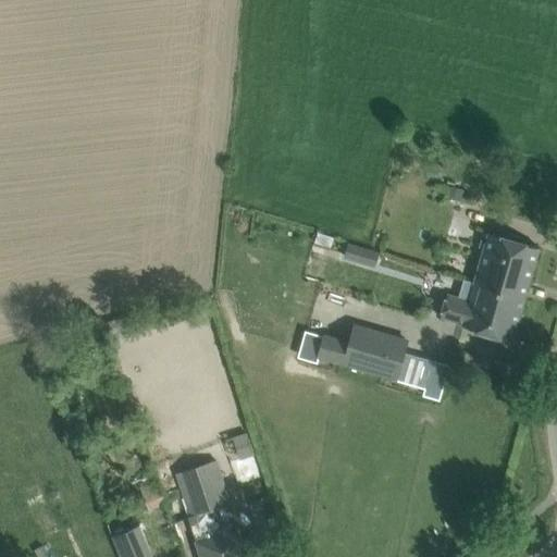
[(452,186),(447,197),(458,200),(461,189),(452,186)]
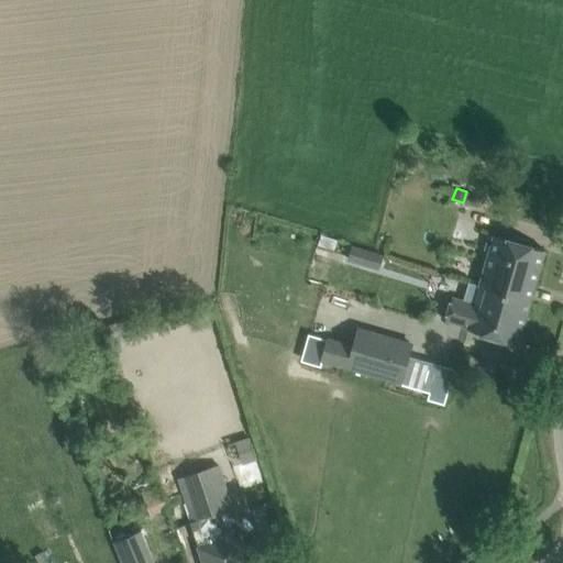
[(318,243),(334,249),(337,240),(320,234),(318,243)]
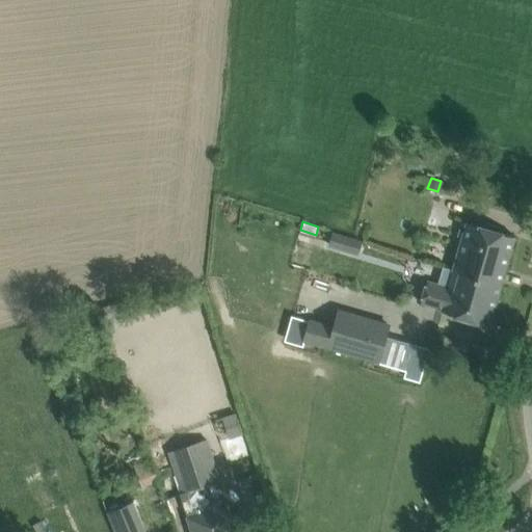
[(467,222),(453,269),(501,283),(514,236),(467,222)]
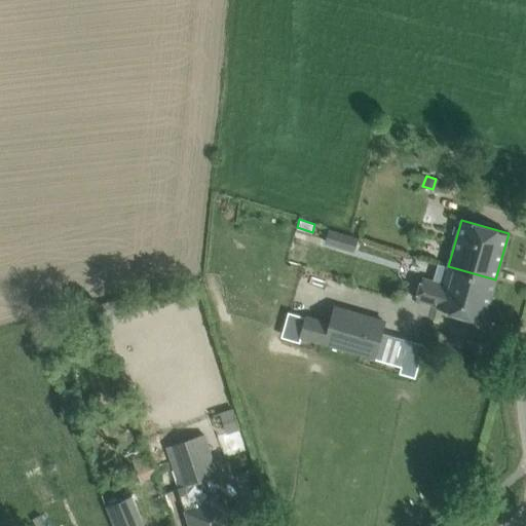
[(352,233),(326,226),(323,239),(348,247),(352,233)]
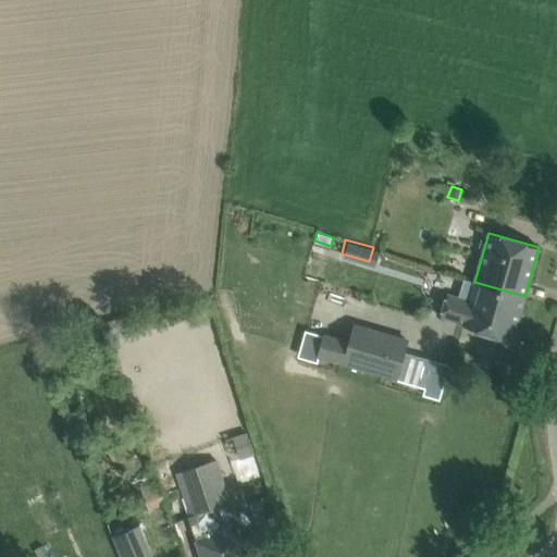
[(326,277),(362,289),(368,272),(332,260),(326,277)]
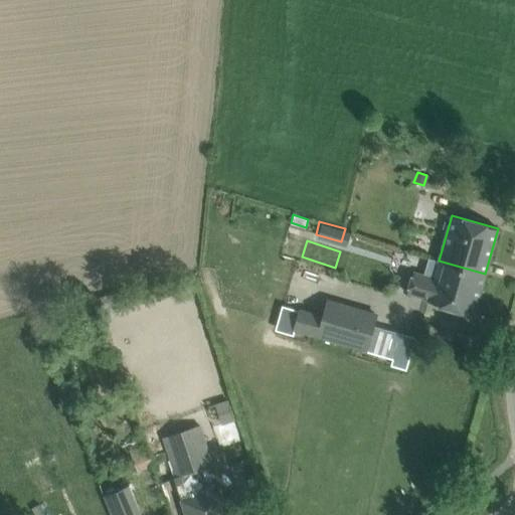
[(485,274),(439,261),(439,262),(446,264),(441,281),(413,273),(407,293),(427,299),(427,301),(473,314),(485,274)]
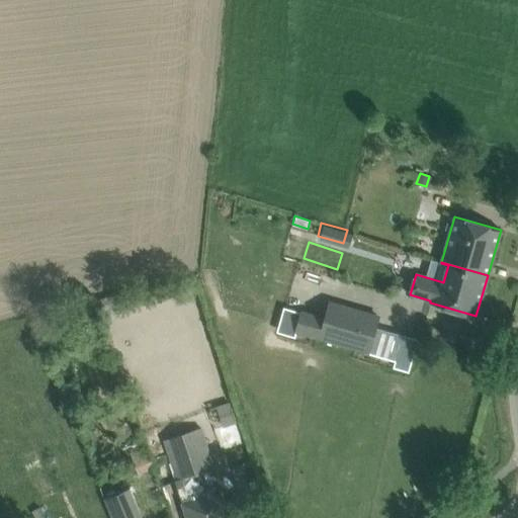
[(282,325),(296,329),(295,331),(367,352),(378,317),(330,303),(325,319),(301,312),(301,313),(287,309),(282,325)]
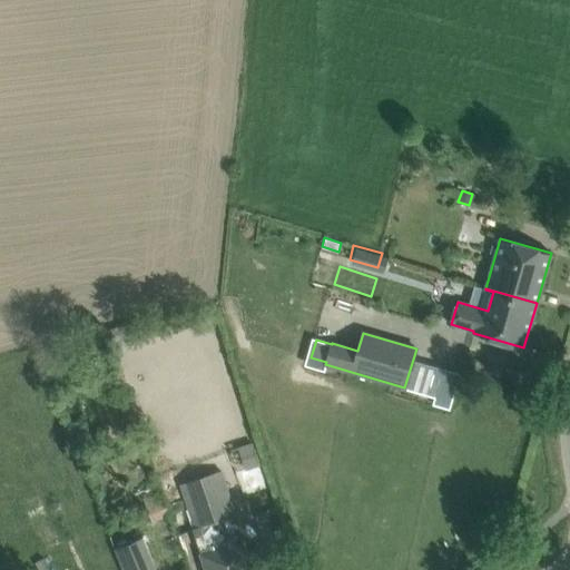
[(442,370),(432,404),(442,406),(449,409),(455,387),(459,375),(442,370)]
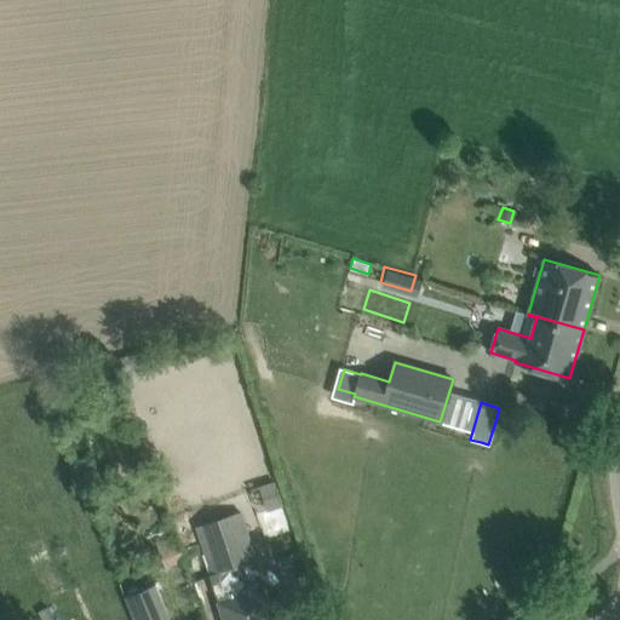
[(275,619),(242,512),(194,529),(210,575),(207,575),(222,619),(275,619)]
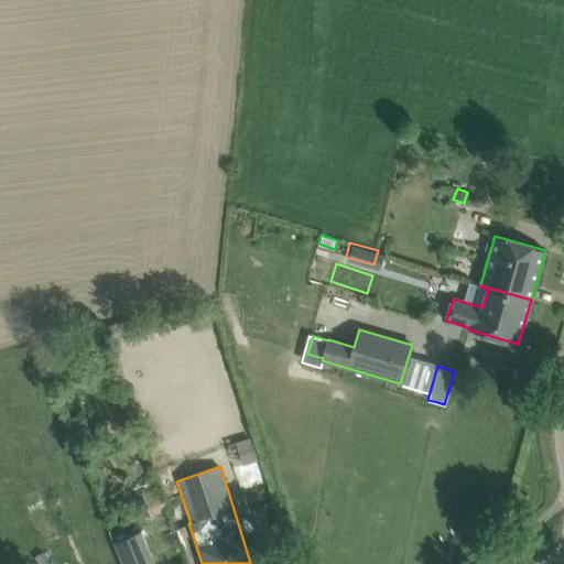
[(151,517),(167,510),(158,487),(141,494),(151,517)]
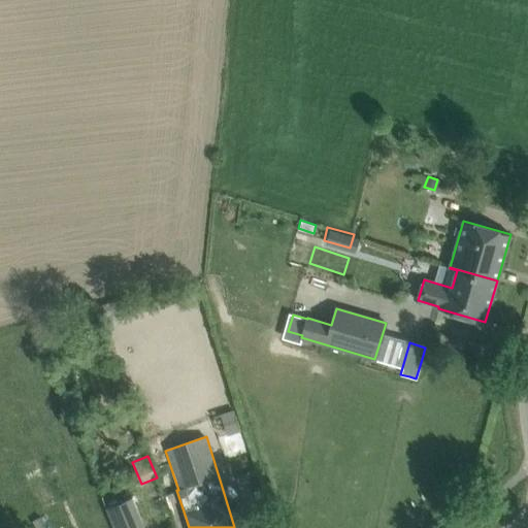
[(143,527),(131,497),(105,508),(112,527),(143,527)]
